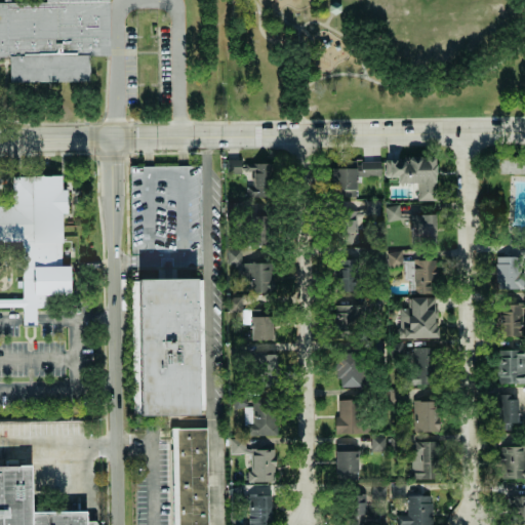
[(0,0),(107,0),(108,46),(87,46),(87,71),(6,71),(6,48),(0,48),(0,0)]
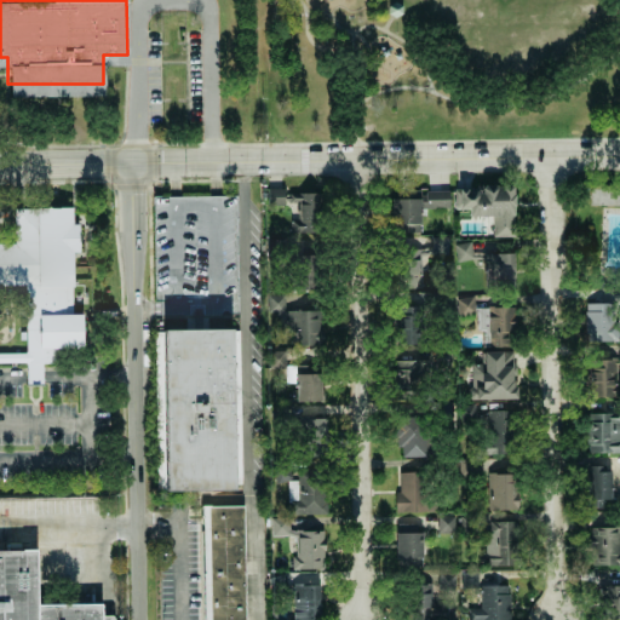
[(454,188),(466,188),(466,190),(477,190),(477,193),(482,193),(482,187),(484,184),(495,184),(495,185),(503,185),(503,184),(512,184),(512,194),(514,194),(515,206),(514,206),(515,236),(493,236),(493,216),(469,216),(469,207),(454,208),(454,188)]
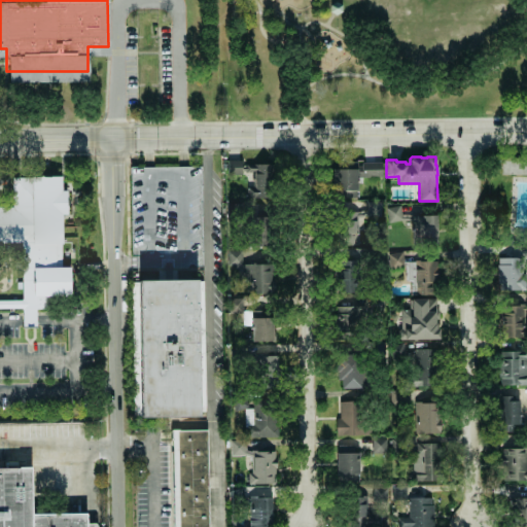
[(227,176),(242,176),(242,161),(229,160),(227,176)]
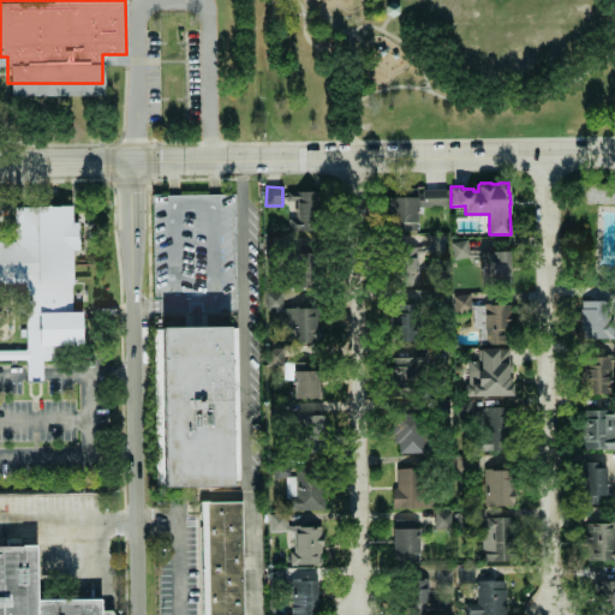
[(446,189),(422,190),(422,207),(447,206),(446,189)]
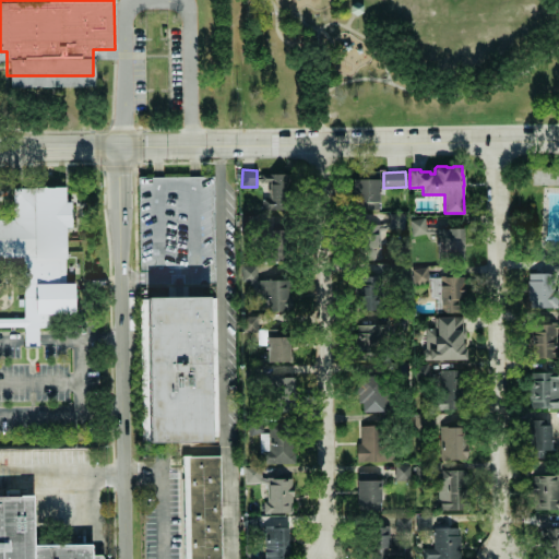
[(44,337),(44,340),(25,339),(25,337),(24,320),(0,320),(0,214),(13,214),(14,182),(31,182),(31,177),(66,177),(66,206),(70,206),(70,217),(66,217),(64,237),(60,237),(60,246),(57,246),(57,261),(64,261),(66,271),(75,271),(75,305),(52,305),(52,319),(44,319),(44,337)]
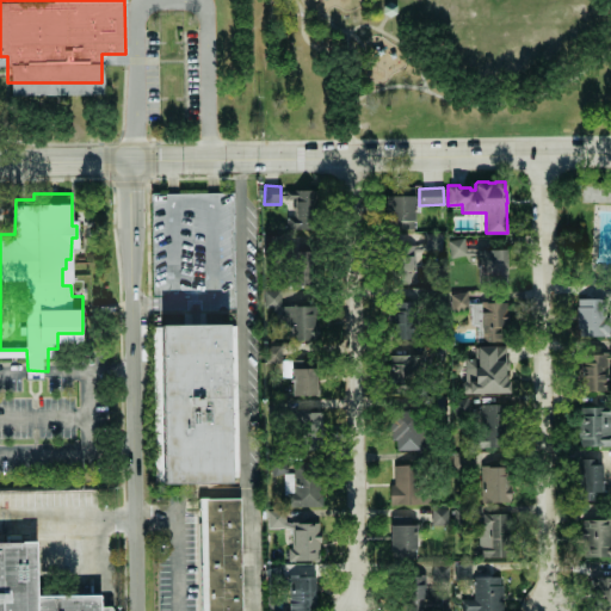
[(153,312),(235,308),(233,193),(152,193),(153,312)]
